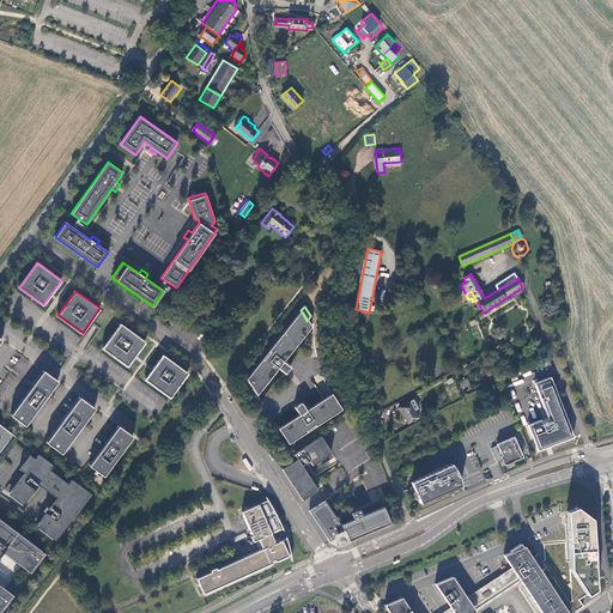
[(301,310),(247,378),(258,394),(280,366),(287,371),(292,365),(290,364),(291,363),(291,362),(290,360),(289,360),(287,362),(285,359),(309,331),(311,328),(307,321),(301,310)]
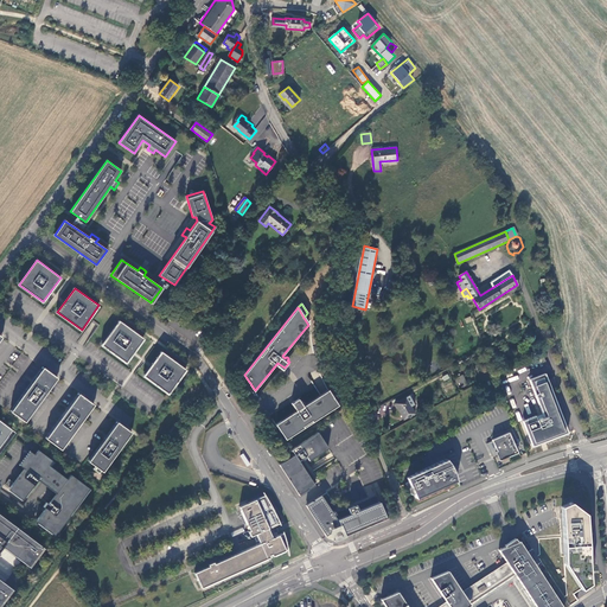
[(145,338),(120,320),(102,345),(127,362),(145,338)]
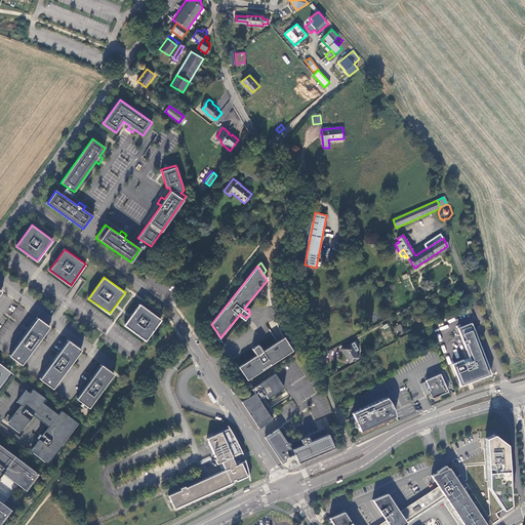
[(161,319),(140,304),(125,324),(146,339),(161,319)]
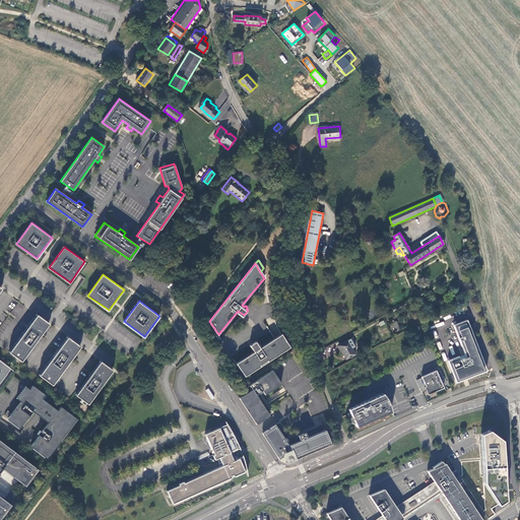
[(50,323),(38,315),(10,352),(22,362),(50,323)]
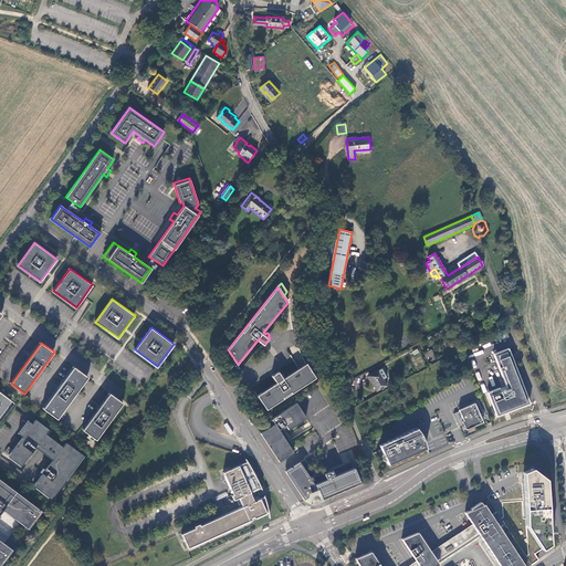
[(432,350),(425,354),(427,358),(430,357),(432,362),(436,359),(432,350)]
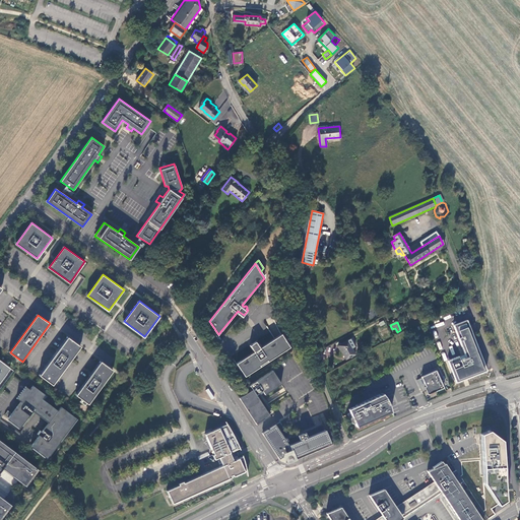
[(468,327),(456,332),(464,353),(466,359),(449,365),(456,384),(486,372),(471,334),(468,327)]
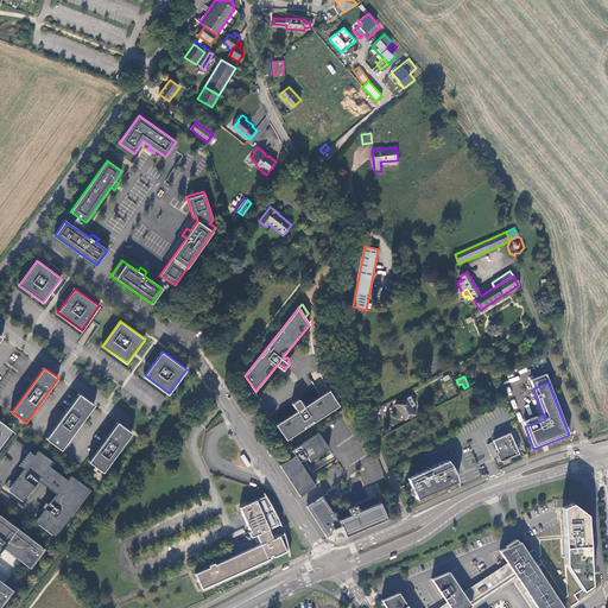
[(277,425),(286,439),(339,406),(329,391),(304,406),(304,405),(304,404),(304,403),(302,401),(299,399),(292,404),(297,411),(277,425)]
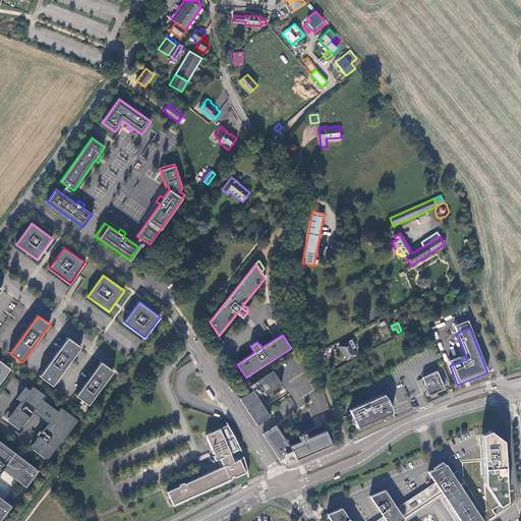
[(68,338),(41,375),(53,386),(81,347),(68,338)]
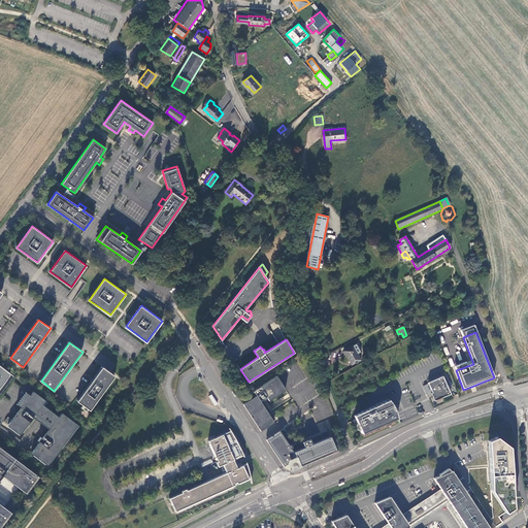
[(358,354),(360,353),(356,344),(355,344),(343,351),(352,365),(361,360),(358,354)]
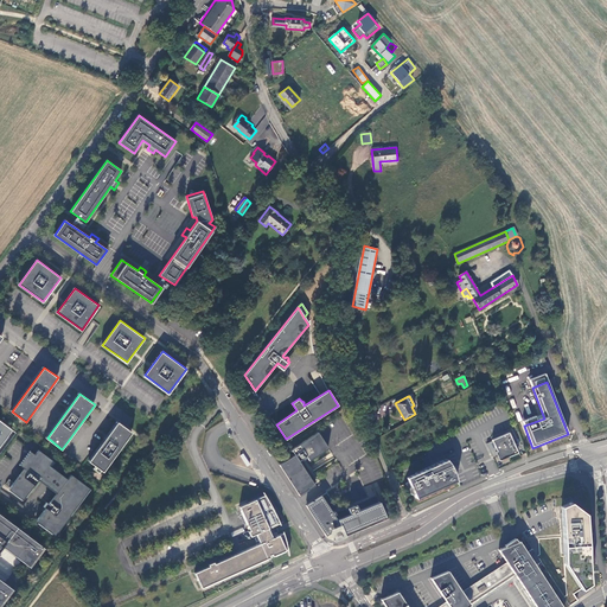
[(0,446),(12,430),(0,421),(0,446)]
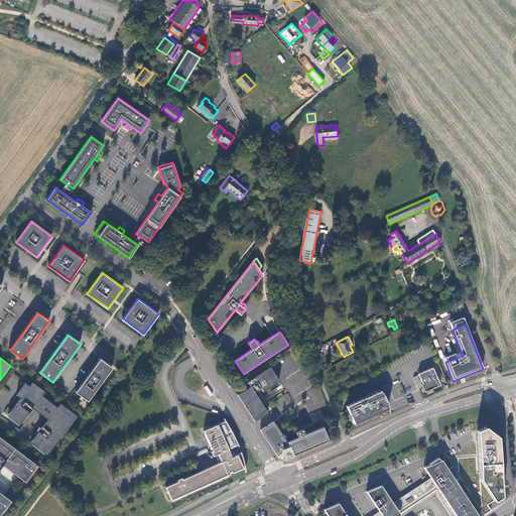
[(113,367),(101,358),(76,392),(89,400),(113,367)]
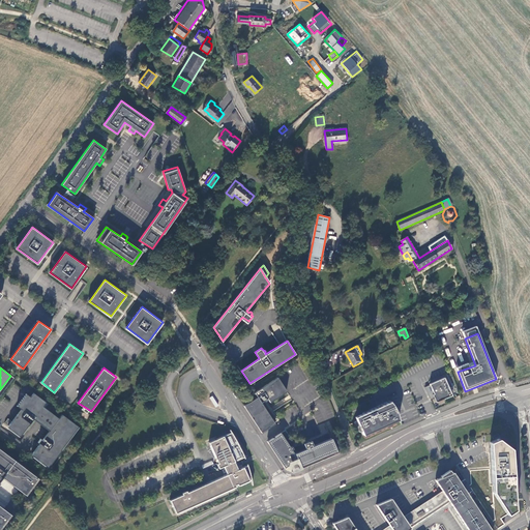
[(255,392),(257,396),(243,405),(261,433),(268,428),(269,429),(275,424),(261,403),(268,399),(270,402),(286,390),(277,378),(255,392)]
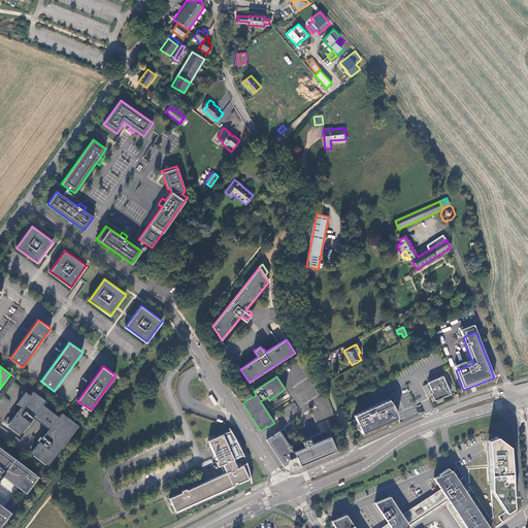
[(443,377),(428,384),(435,401),(451,395),(443,377)]
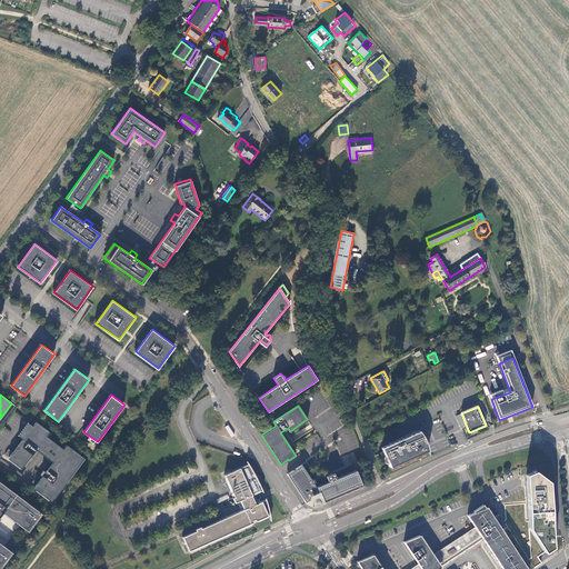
[(32,426),(28,422),(18,436),(22,439),(12,452),(8,449),(5,453),(9,457),(8,459),(21,469),(36,449),(53,462),(46,472),(43,471),(40,475),(42,477),(33,488),(51,501),(85,458),(67,445),(63,449),(46,436),(49,432),(36,422),(32,426)]
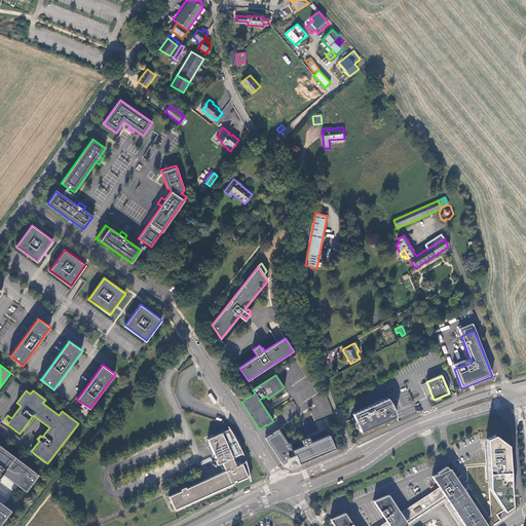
[(209,395),(215,405),(217,403),(211,393),(209,395)]
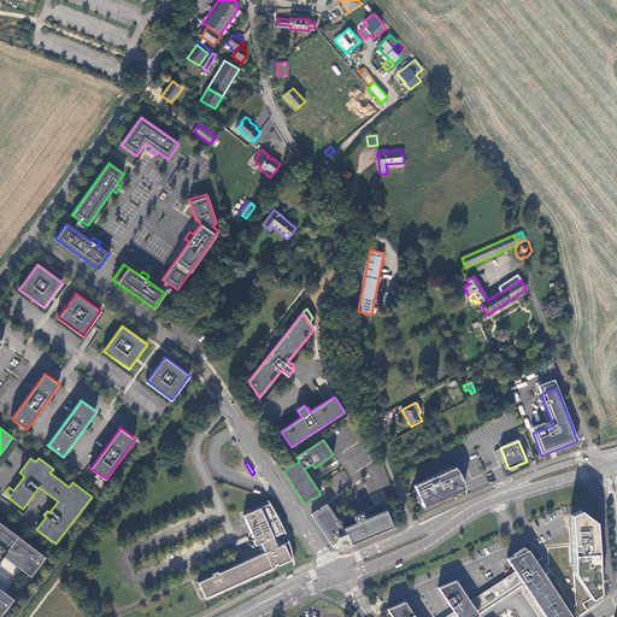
[(416,489),(412,491),(413,494),(417,493),(423,506),(463,489),(464,489),(464,488),(460,482),(462,481),(459,477),(460,477),(459,474),(457,471),(457,470),(456,469),(454,468),(453,468),(441,472),(442,474),(440,475),(440,474),(422,481),(423,482),(413,486),(416,489)]
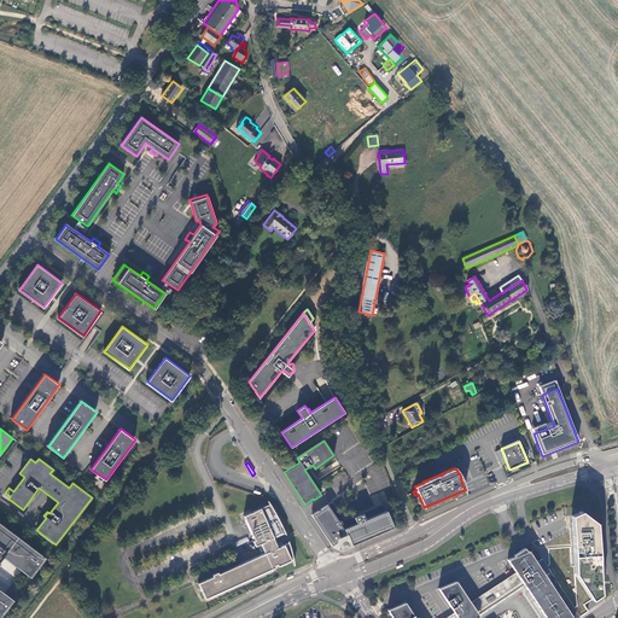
[(269,505),(244,516),(255,540),(252,540),(256,546),(261,544),(262,547),(260,548),(261,552),(263,551),(264,553),(219,573),(219,571),(213,573),(214,576),(199,582),(205,598),(275,567),(274,565),(277,564),(278,566),(293,559),(293,558),(293,555),(291,551),(290,546),(289,543),(278,548),(277,544),(278,544),(277,541),(275,541),(274,538),(285,532),(283,526),(280,522),(278,518),(277,516),(274,512),(272,508),(269,505)]
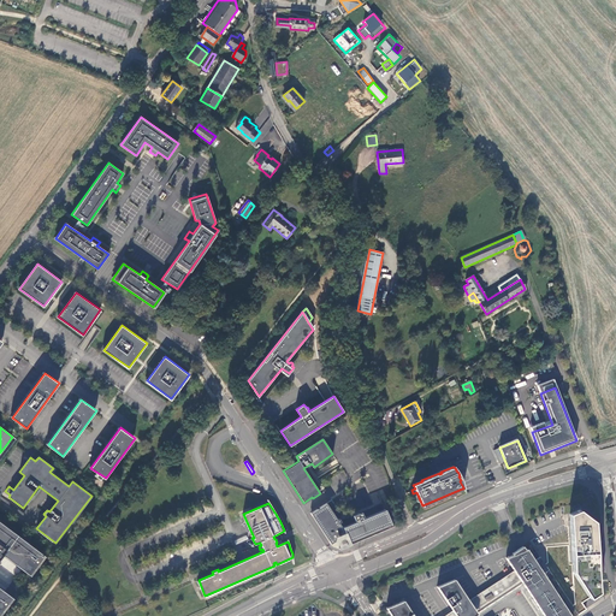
[(327,504),(311,515),(331,544),(336,540),(335,539),(336,538),(338,539),(342,526),(339,523),(342,522),(341,520),(338,521),(327,504)]
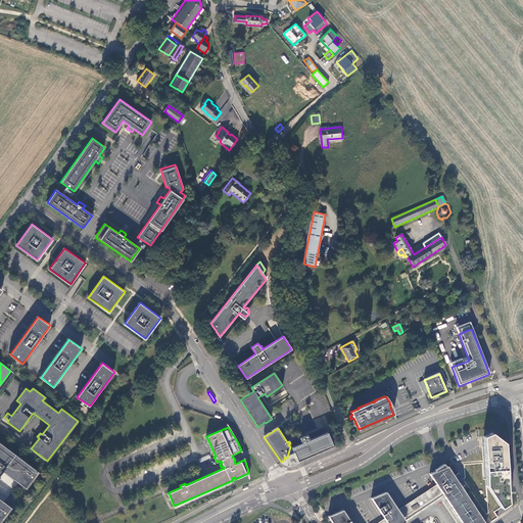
[(302,443),(291,448),(289,459),(288,466),(332,447),(326,433),(310,440),(306,435),(299,438),(302,443)]
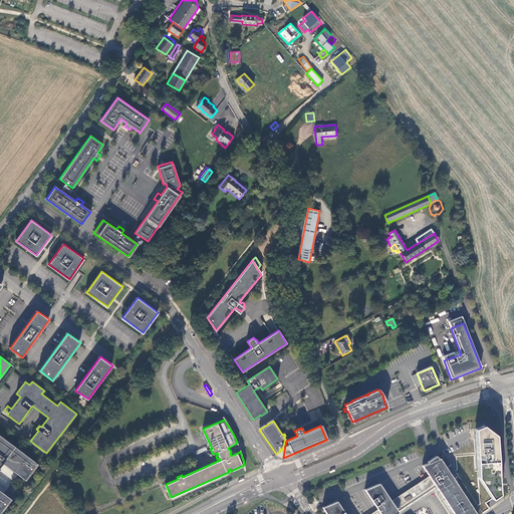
[(478,477),(492,499),(499,494),(495,435),(482,426),(474,429),(478,477)]
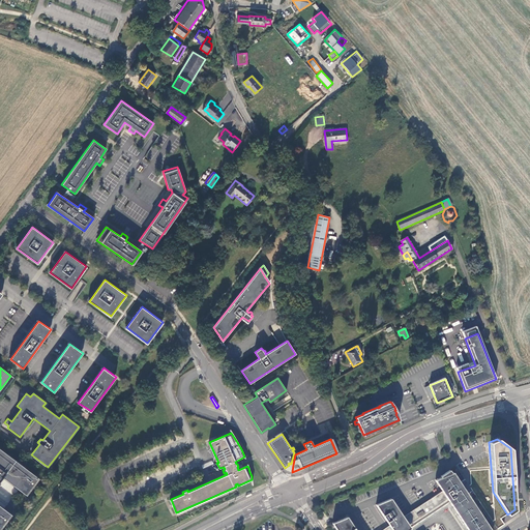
[(0,449),(0,528),(11,514),(0,506),(0,478),(2,477),(26,495),(38,478),(0,449)]
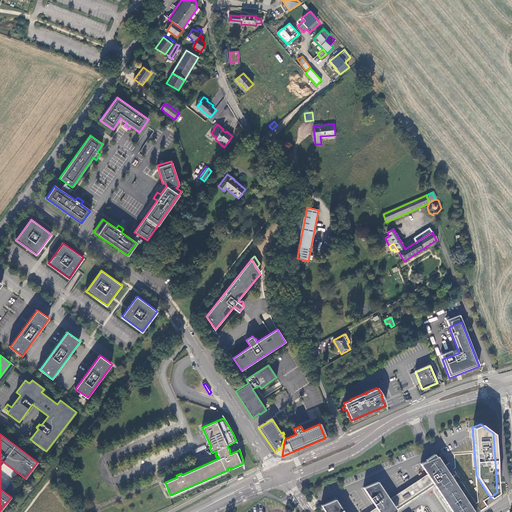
[(335,499),(321,505),(324,511),(392,511),(423,492),(430,488),(434,485),(435,488),(444,501),(449,508),(451,511),(478,511),(480,511),(448,463),(444,466),(437,457),(436,457),(434,454),(429,457),(425,460),(426,461),(420,464),(426,474),(406,488),(389,499),(377,482),(364,487),(363,488),(376,507),(372,510),(368,511),(343,511),(338,503),(335,499)]
